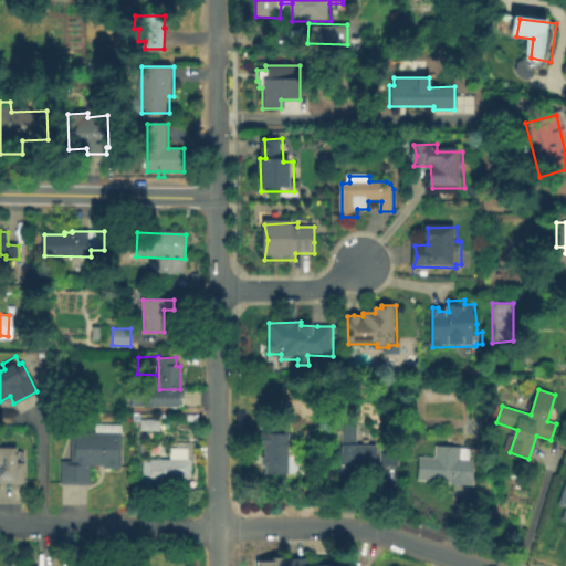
[(123,423),(122,469),(97,469),(97,467),(90,467),(91,483),(60,484),(60,461),(70,461),(70,432),(95,432),(95,425),(123,423)]
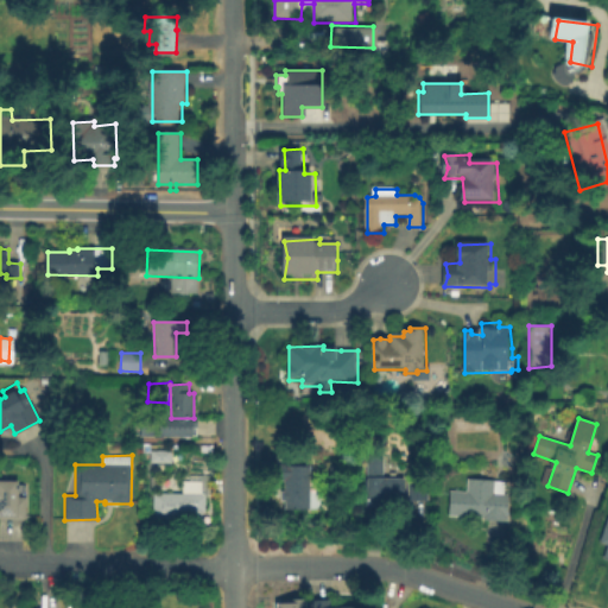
[(405,479),(404,499),(387,499),(386,505),(366,505),(367,456),(382,456),(382,477),(405,479)]
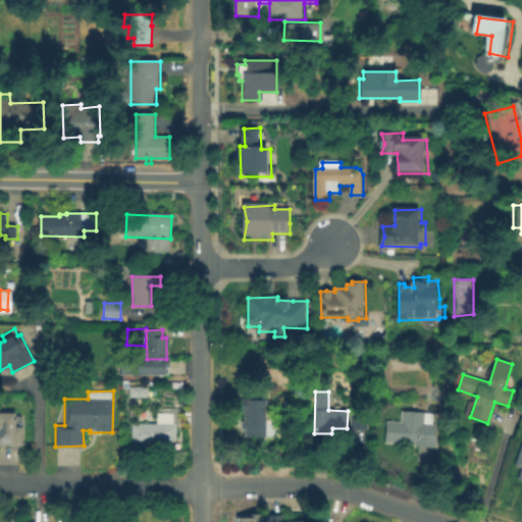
[(266,401),(266,437),(245,437),(245,430),(242,430),(242,422),(245,422),(245,401),(266,401)]
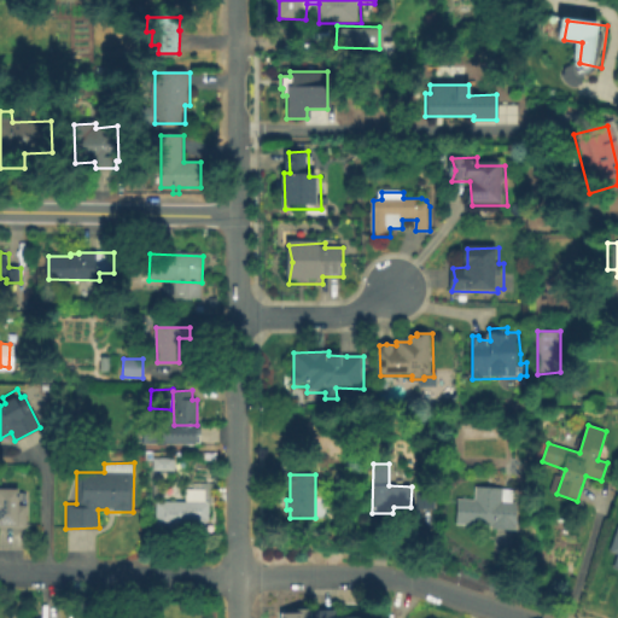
[(512,489),(512,502),(518,502),(517,530),(491,529),(491,526),(458,524),(459,500),(476,500),(477,487),(512,489)]
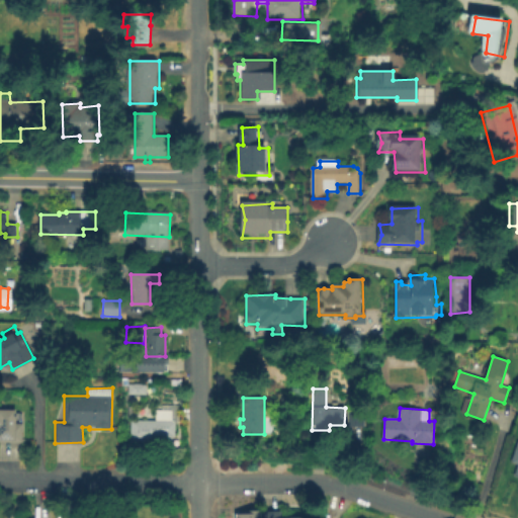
[(172,409),(171,419),(175,420),(174,434),(157,434),(157,444),(140,443),(140,439),(130,439),(130,418),(155,419),(155,409),(172,409)]
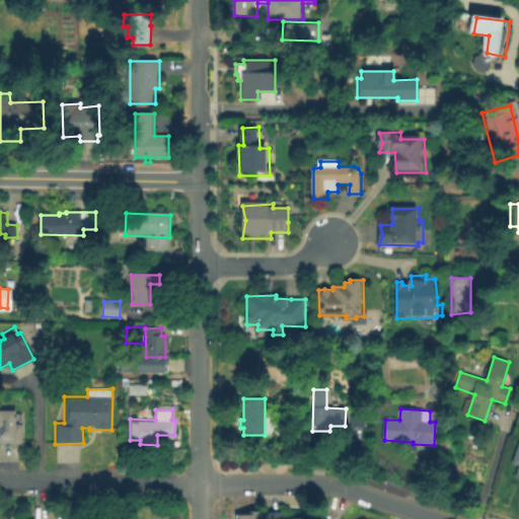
[(365,410),(365,430),(350,430),(350,410),(365,410)]
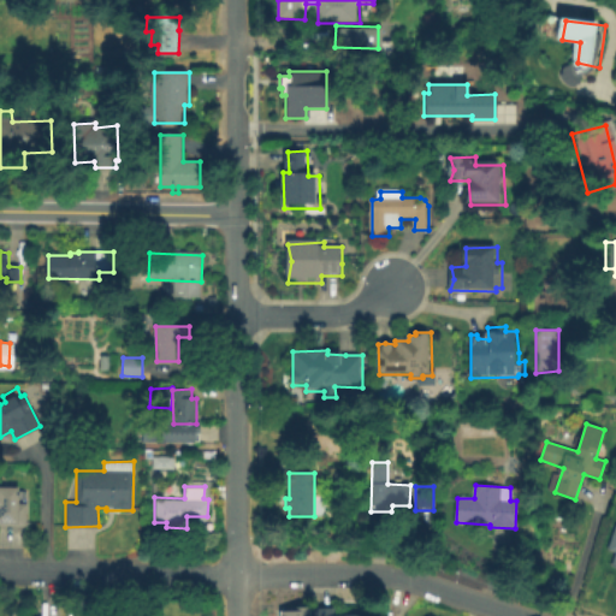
[(28,505),(28,526),(0,526),(0,487),(21,489),(21,505),(28,505)]
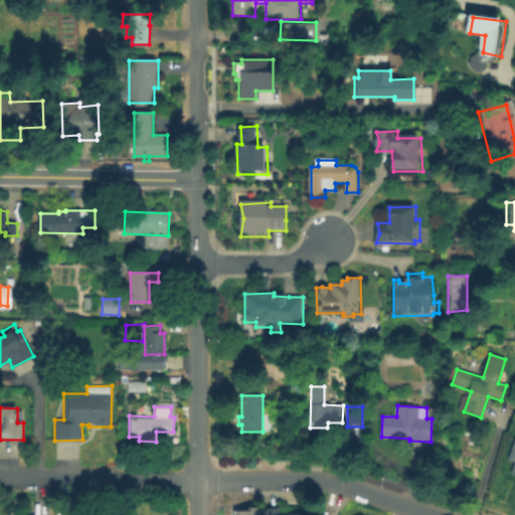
[(514,439),(511,438),(504,459),(511,461),(507,473),(514,475),(514,439)]
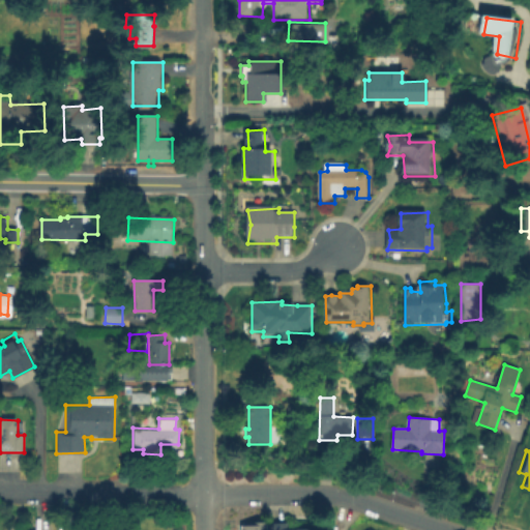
[(237,529),(262,529),(262,521),(237,522),(237,529)]
